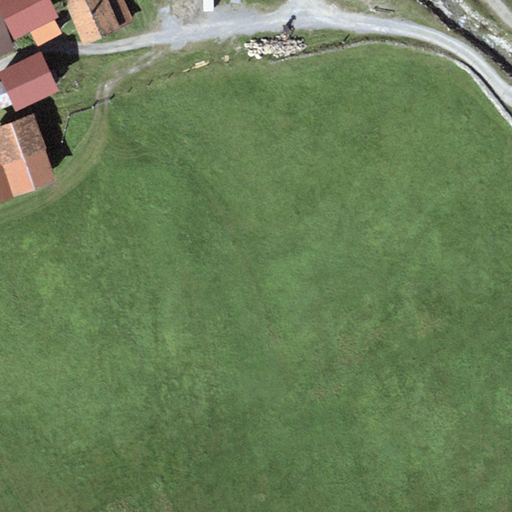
[(49,0),(0,0),(0,9),(14,38),(54,19),(58,17),(49,0)]
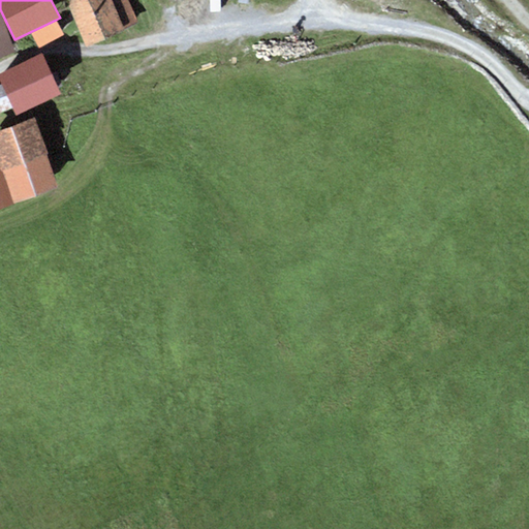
[(111,0),(65,0),(86,45),(138,23),(128,0),(112,0),(111,0)]
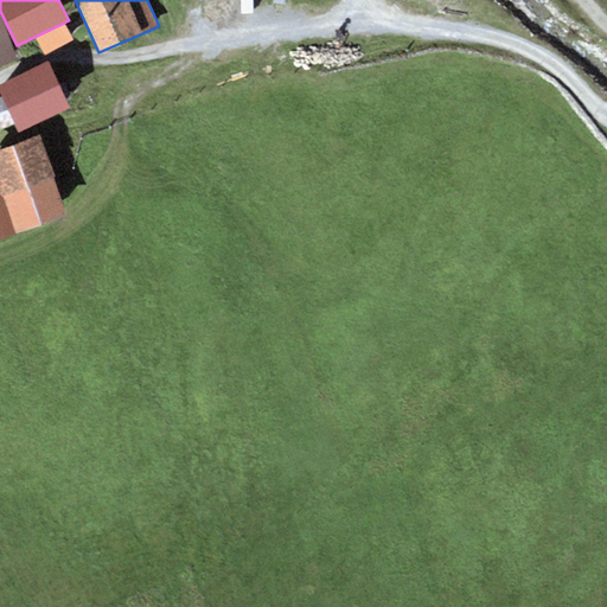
[(64,23),(34,37),(44,55),(74,40),(64,23)]
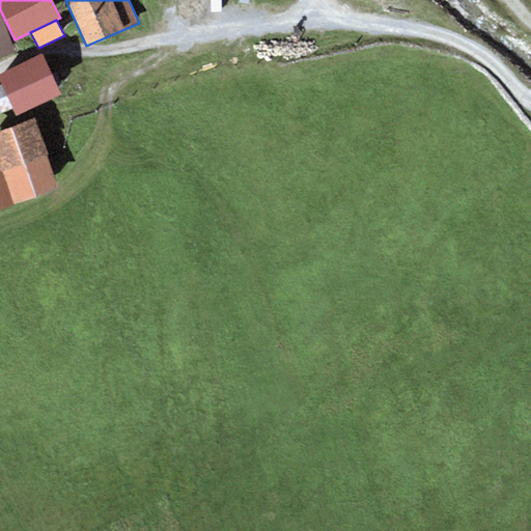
[(0,21),(0,56),(12,52),(0,21)]
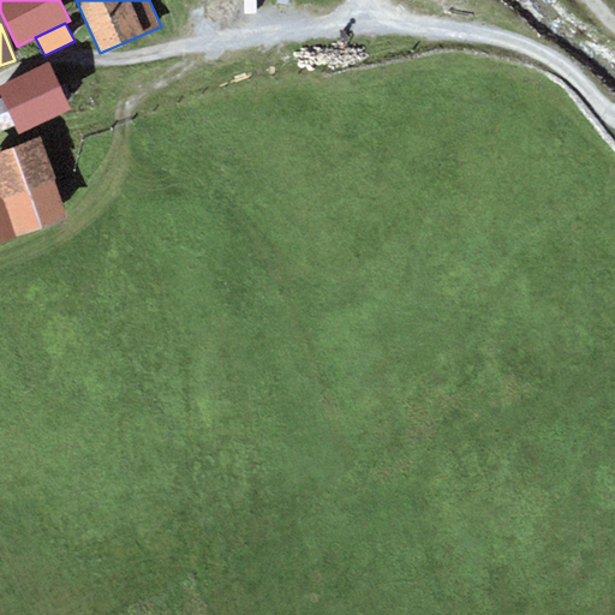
[(48,60),(0,83),(0,96),(0,97),(15,126),(18,133),(70,108),(67,102),(72,100),(64,83),(60,84),(48,60)]
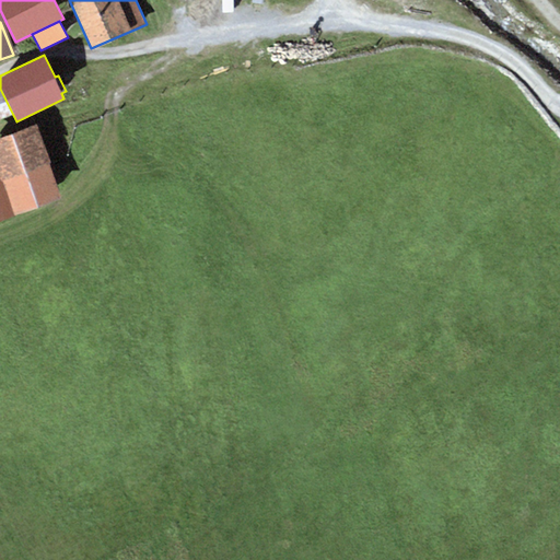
[(0,118),(13,115),(0,89),(0,118)]
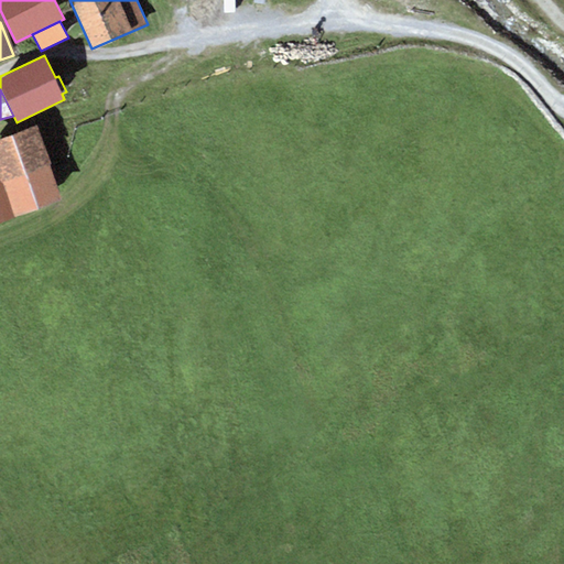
[(36,125),(0,137),(0,180),(1,182),(50,164),(51,164),(36,125)]
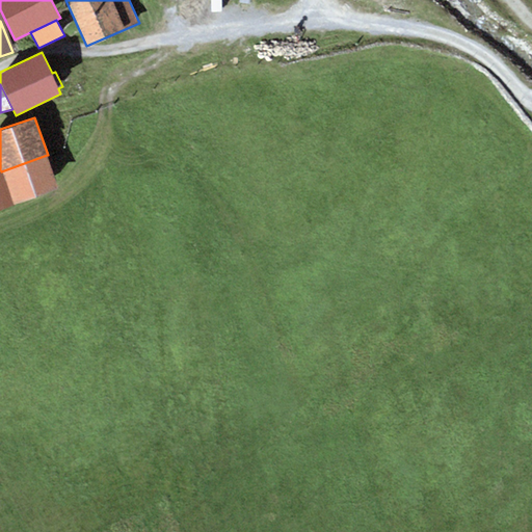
[(47,155),(1,171),(12,205),(58,188),(47,155)]
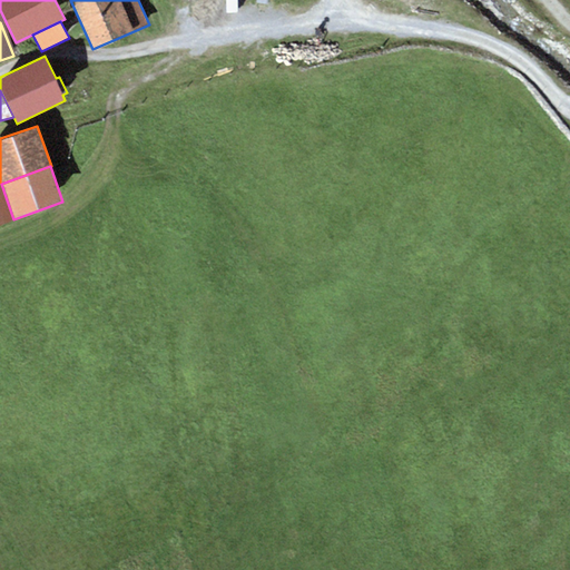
[(0,182),(0,224),(13,219),(1,184),(0,182)]
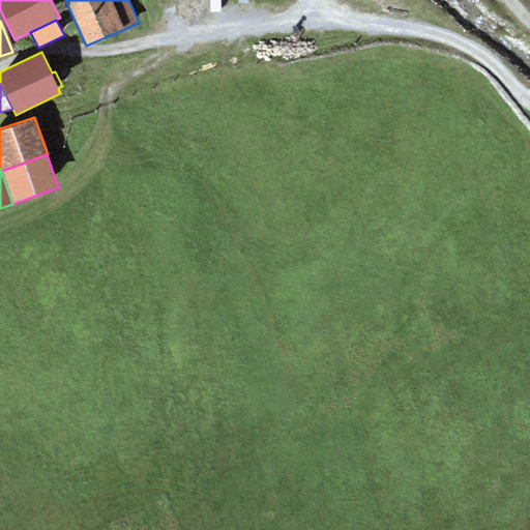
All buildings are outlined.
